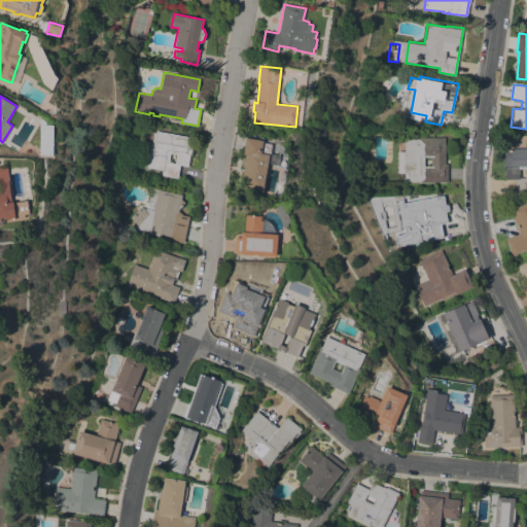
[(39,155),(40,118),(46,123),(46,127),(54,127),(53,155),(39,155)]
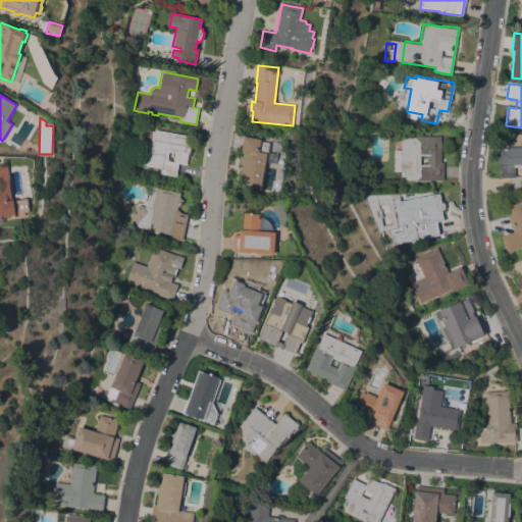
[(159,173),(160,168),(145,165),(149,141),(140,139),(141,128),(154,131),(154,129),(192,136),(189,153),(188,153),(186,164),(178,163),(176,176),(159,173)]
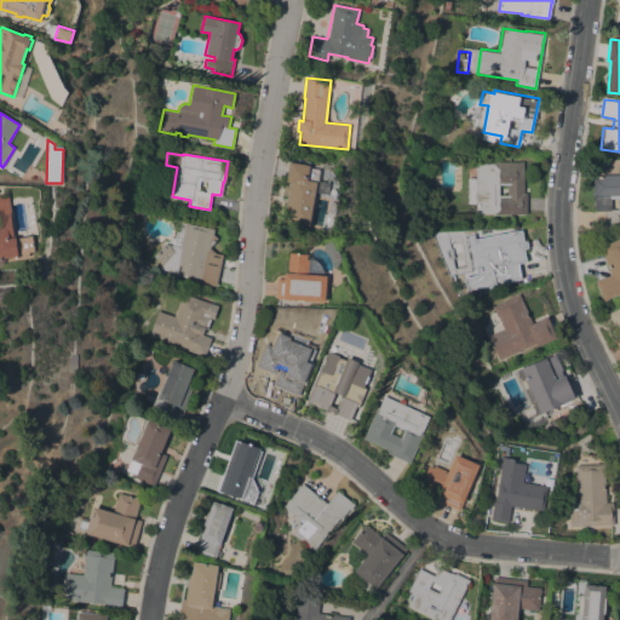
[(317,181),(329,183),(327,194),(316,191),(310,227),(283,222),(288,196),(282,195),(290,160),(309,164),(308,167),(320,170),(317,181)]
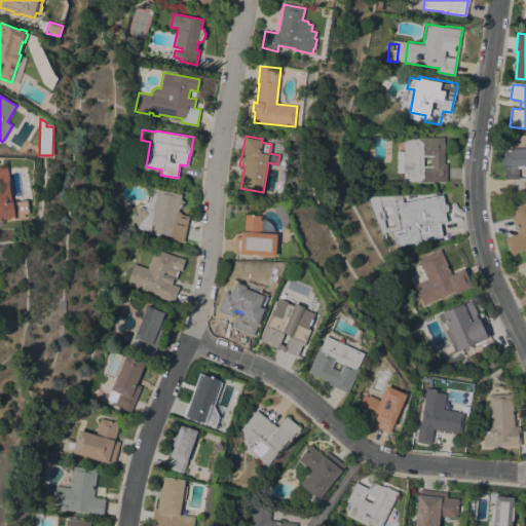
[(418,182),(418,181),(404,181),(404,173),(396,173),(397,151),(404,151),(404,137),(444,137),(444,163),(447,163),(447,182),(418,182)]
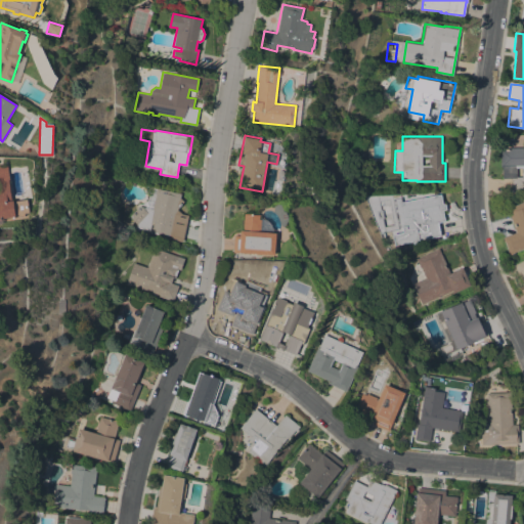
[(511,178),(503,178),(501,166),(500,166),(500,149),(510,149),(510,147),(523,146),(523,189),(511,189),(511,178)]
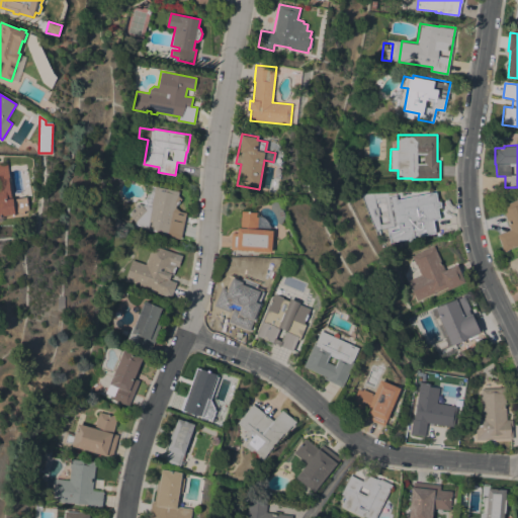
[(9,177),(8,177),(11,199),(27,196),(29,210),(27,210),(28,214),(14,217),(13,213),(0,216),(0,163),(6,162),(9,177)]
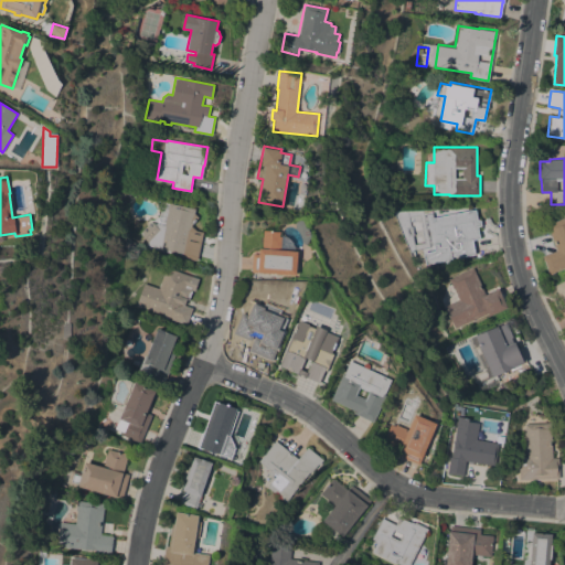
[(191,230),(203,232),(196,260),(190,259),(190,258),(146,248),(147,241),(141,235),(142,234),(140,232),(151,221),(150,221),(151,220),(155,220),(156,219),(157,219),(159,216),(159,214),(160,213),(160,212),(160,209),(160,205),(158,203),(156,200),(195,209),(191,230)]
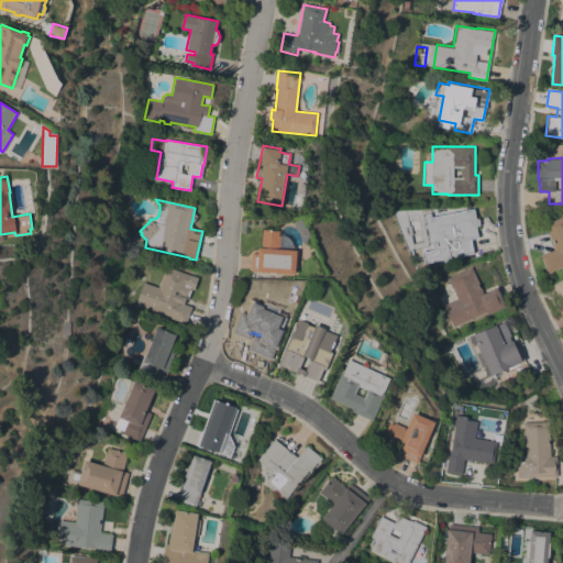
[(475,220),(477,219),(478,224),(475,225),(477,236),(470,239),(473,253),(457,256),(457,254),(449,256),(450,258),(446,258),(448,261),(443,262),(442,260),(440,260),(441,264),(424,267),(421,252),(433,250),(432,243),(428,244),(421,213),(433,211),(434,217),(473,209),(475,220)]
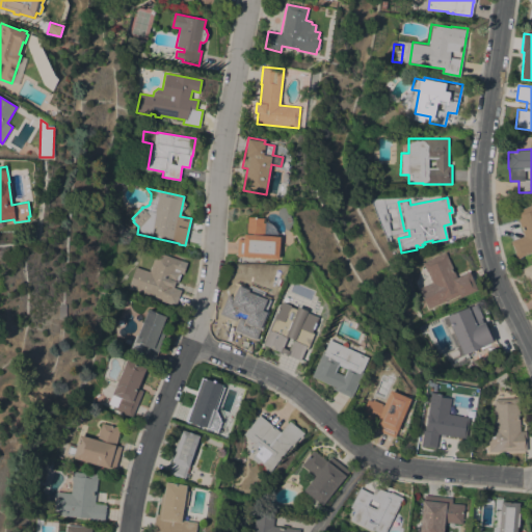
[(531,251),(522,256),(523,257),(516,259),(510,240),(524,236),(515,211),(531,205),(531,251)]
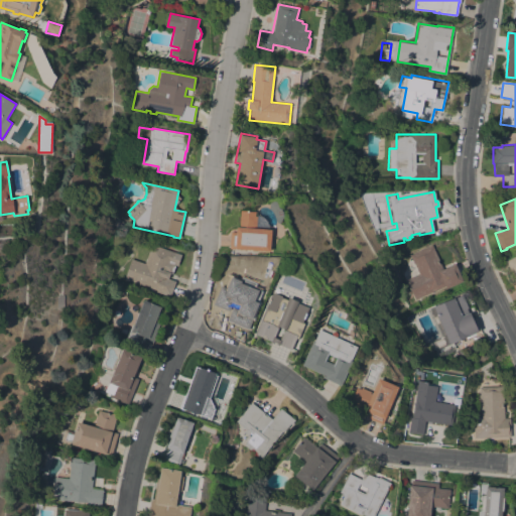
[(270,251),(229,248),(230,232),(236,232),(236,228),(239,228),(240,211),(256,212),(255,214),(258,214),(263,216),(268,221),(269,228),(269,229),(271,229),(270,251)]
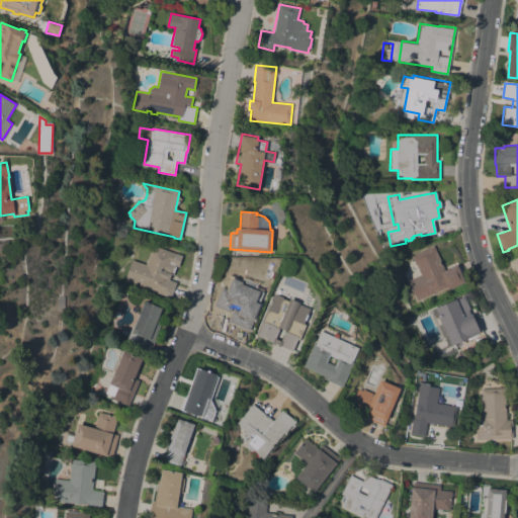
[(124,279),(132,259),(145,264),(152,245),(182,255),(178,266),(176,265),(174,273),(171,272),(169,279),(176,282),(171,297),(157,292),(157,290),(124,279)]
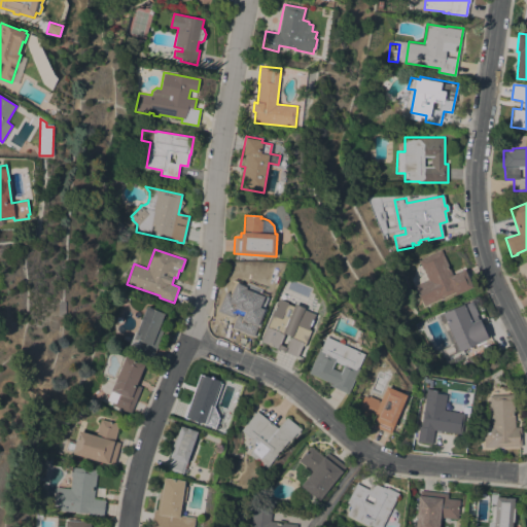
[(452,275),(464,269),(472,287),(455,294),(454,291),(423,306),(415,285),(428,279),(423,269),(422,269),(418,259),(442,249),(452,275)]
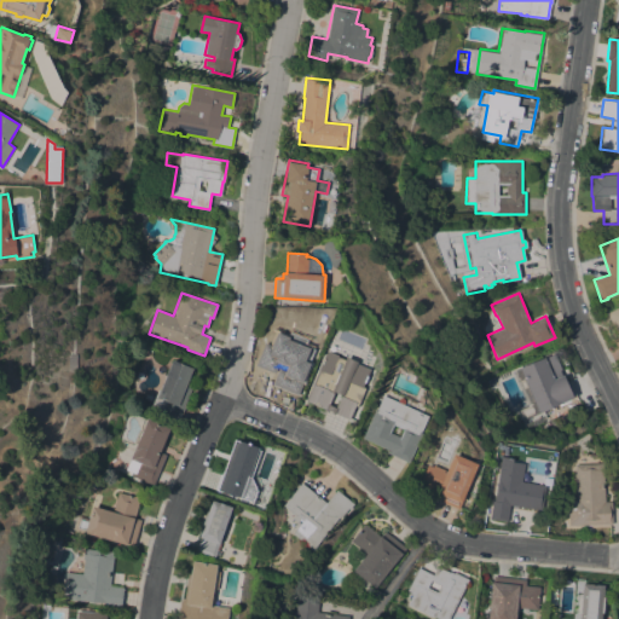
[(618,345),(618,343),(618,342),(618,337),(607,313),(618,306),(618,345)]
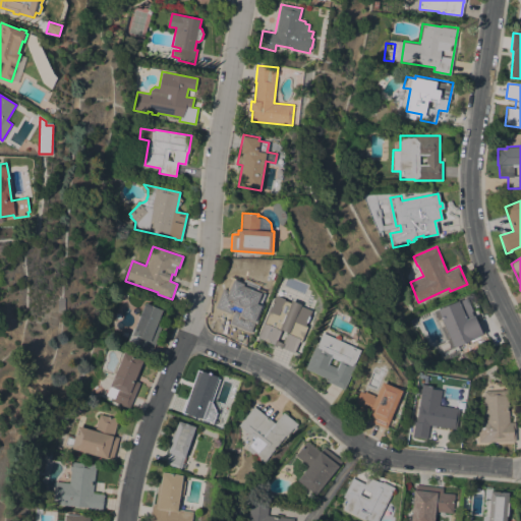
[(233,327),(234,324),(225,321),(228,312),(217,307),(223,292),(225,293),(231,277),(247,284),(249,279),(270,284),(266,292),(269,292),(251,334),(233,327)]
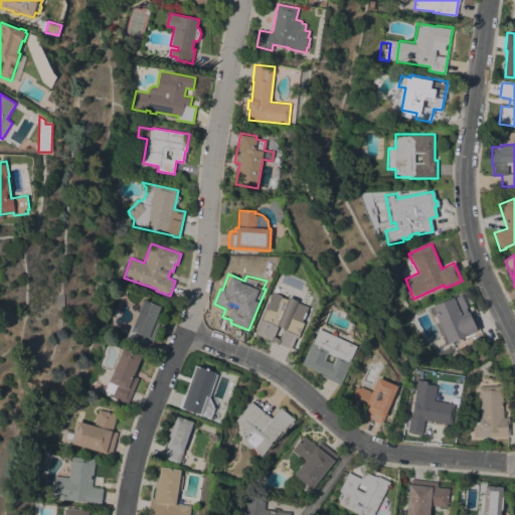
[(219,285),(216,293),(211,291),(215,283),(219,285)]
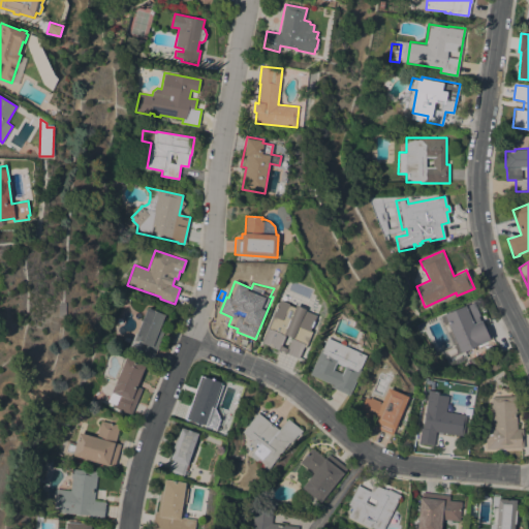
[(288,303),(288,304),(296,307),(296,304),(306,308),(305,310),(316,315),(310,330),(312,331),(306,346),(306,347),(304,346),(299,358),(262,342),(262,341),(261,341),(275,307),(276,307),(277,306),(278,306),(280,300),(288,303)]
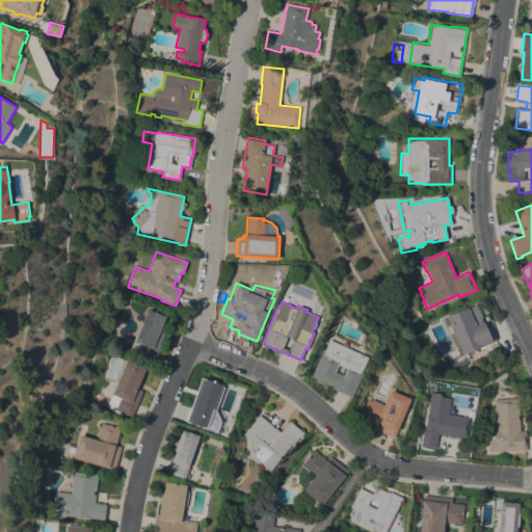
[(447,316),(477,303),(482,317),(480,317),(483,322),(484,322),(486,328),(489,326),(495,340),(493,340),(494,342),(463,354),(447,316)]
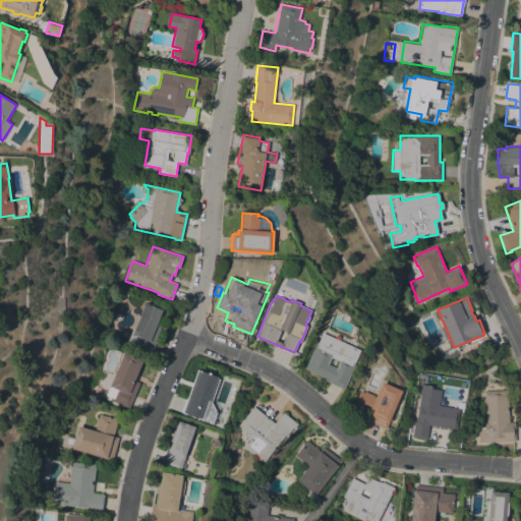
[(155,342),(156,342),(150,355),(135,349),(136,348),(126,344),(133,327),(134,328),(146,302),(163,309),(158,322),(162,324),(155,342)]
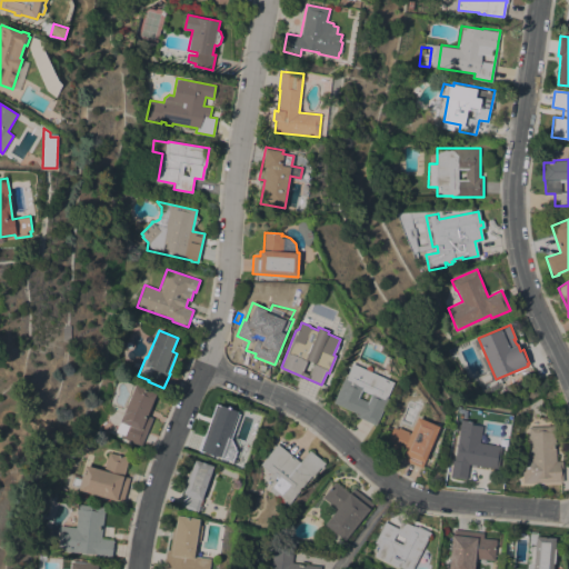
[(358,417),(359,415),(333,402),(346,376),(347,376),(352,363),(393,382),(387,397),(388,398),(376,425),(358,417)]
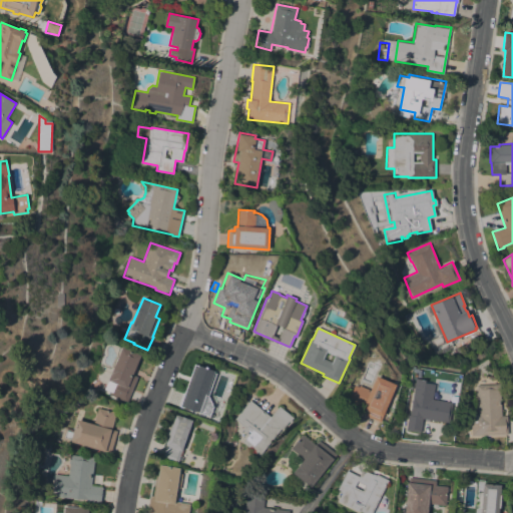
[(141,354),(132,375),(137,377),(127,402),(108,394),(109,392),(104,389),(111,372),(112,372),(122,346),(141,354)]
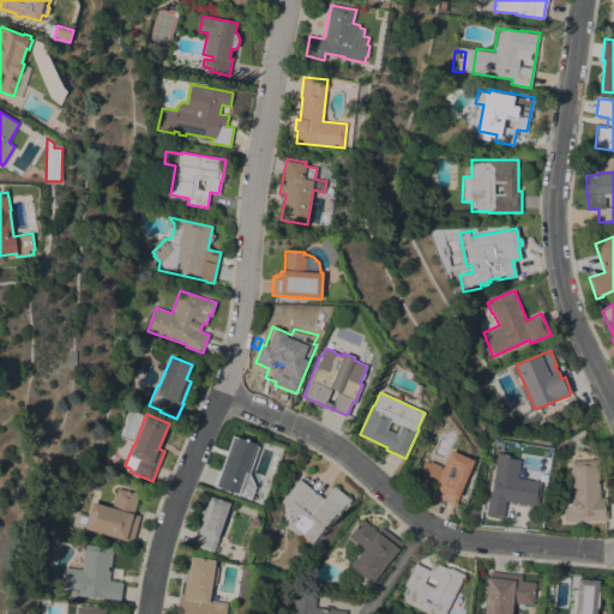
[(531,426),(528,417),(536,414),(541,423),(541,425),(533,428),(531,426)]
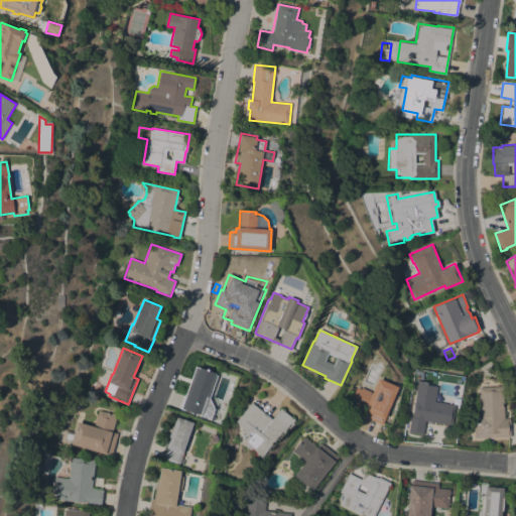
[(212,419),(179,408),(183,396),(185,396),(196,366),(216,373),(209,397),(211,398),(216,408),(212,419)]
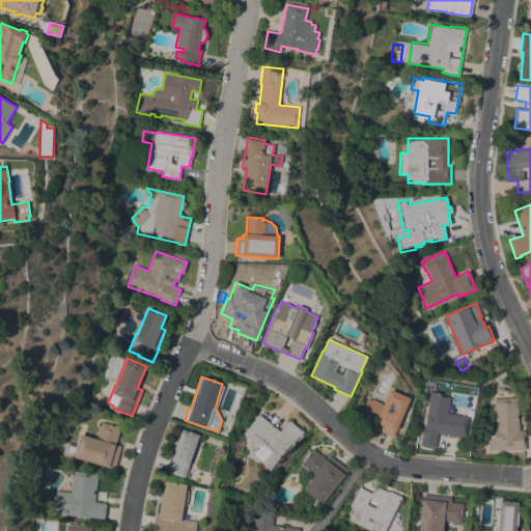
[(398,426),(398,425),(393,437),(378,430),(381,425),(375,423),(376,420),(361,413),(367,396),(382,402),(381,404),(382,406),(389,389),(410,398),(398,426)]
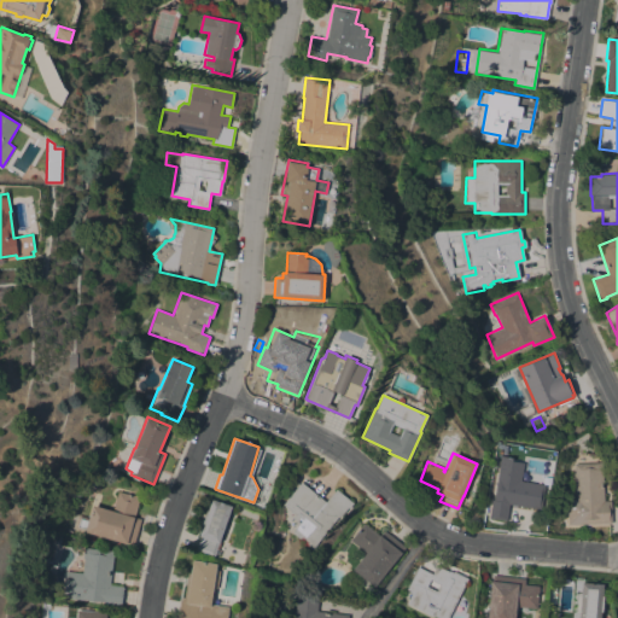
[(511,506),(508,523),(487,519),(488,509),(490,509),(491,500),(493,500),(500,459),(502,459),(503,455),(513,456),(513,460),(525,462),(523,479),(547,483),(542,511),(511,506)]
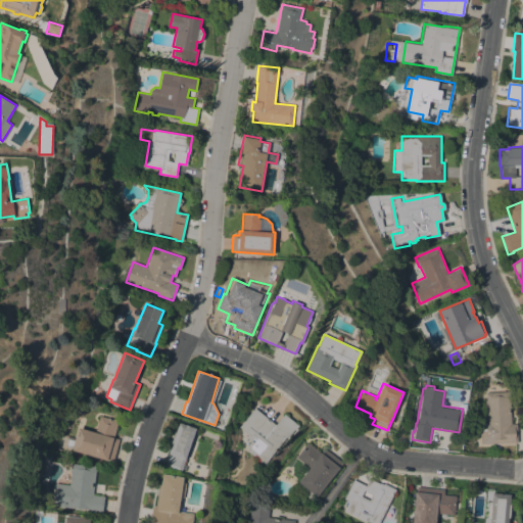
[(480,443),(479,422),(487,422),(486,391),(510,390),(511,424),(517,423),(518,442),(480,443)]
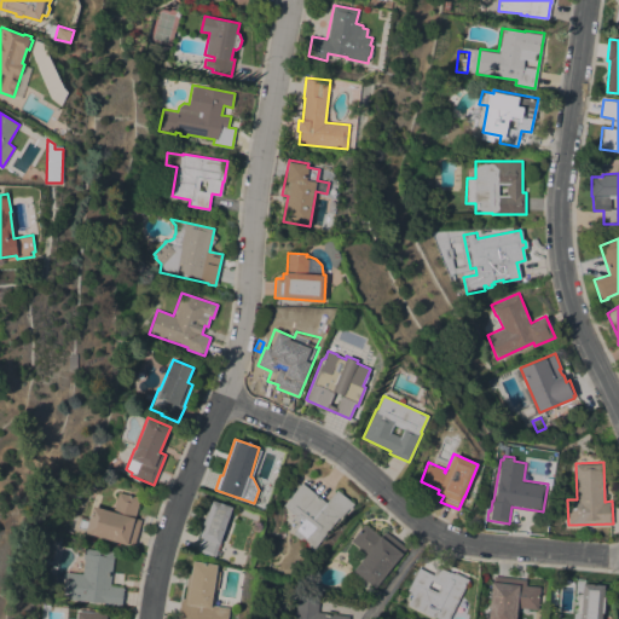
[(296,515),(283,505),(301,482),(327,503),(336,490),(354,503),(350,509),(348,508),(340,519),(339,518),(313,550),(310,548),(307,550),(301,545),(304,542),(293,533),(300,525),(293,519),(296,515)]
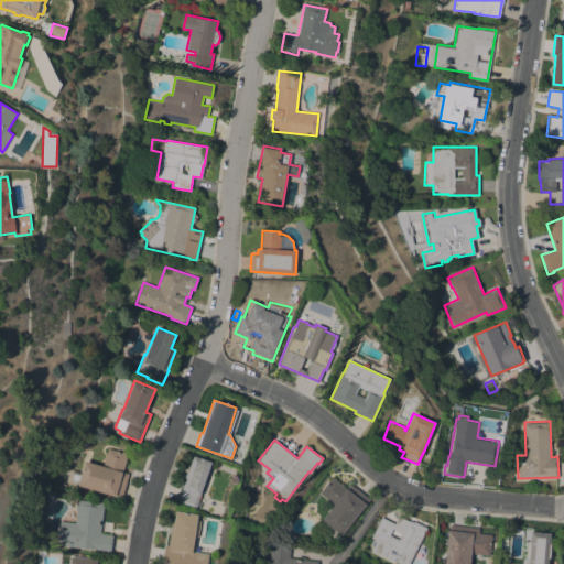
[(121,498),(66,481),(71,469),(80,473),(84,461),(102,466),(108,447),(128,454),(122,472),(129,474),(121,498)]
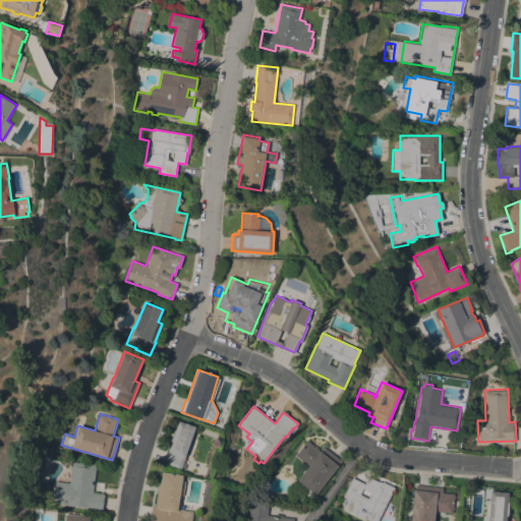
[(171,443),(170,442),(174,429),(175,430),(178,421),(197,427),(187,456),(185,456),(180,470),(165,464),(169,453),(168,452),(171,443)]
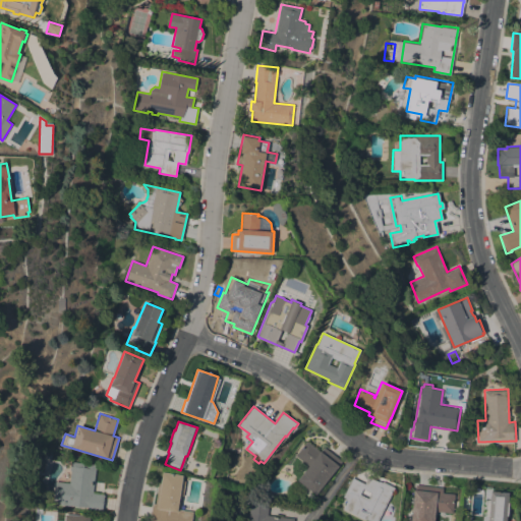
[(308,465),(295,456),(305,441),(321,452),(323,448),(341,461),(315,494),(297,480),(308,465)]
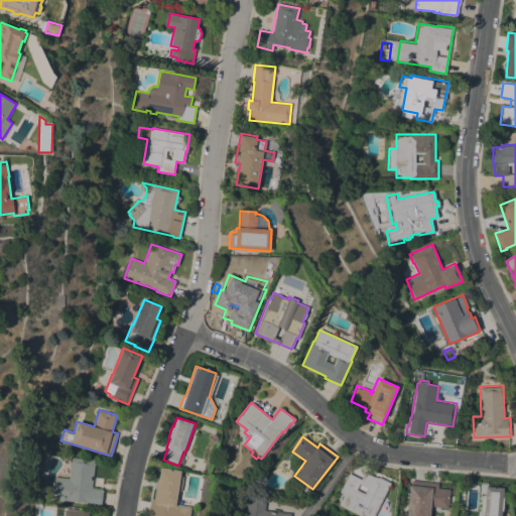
[(92,488),(103,489),(101,507),(88,505),(88,501),(71,499),(71,501),(51,499),(54,477),(69,478),(71,466),(69,466),(70,457),(95,460),(92,488)]
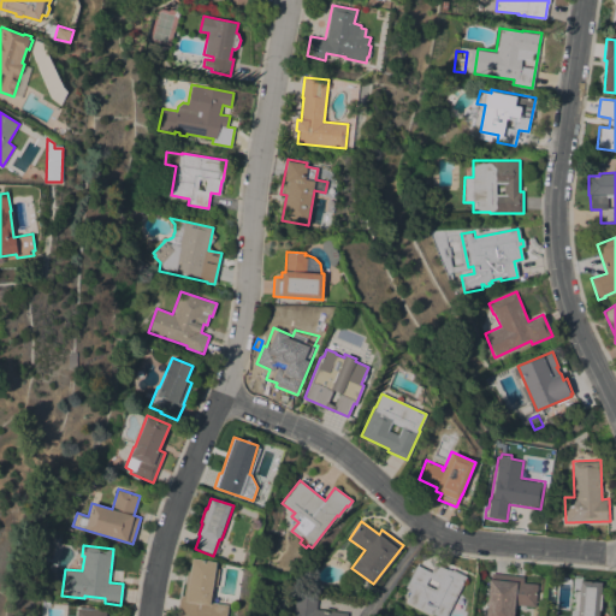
[(215,562),(214,568),(218,569),(215,586),(213,586),(211,602),(227,605),(225,615),(181,615),(176,615),(179,596),(183,596),(187,572),(189,572),(191,558),(215,562)]
